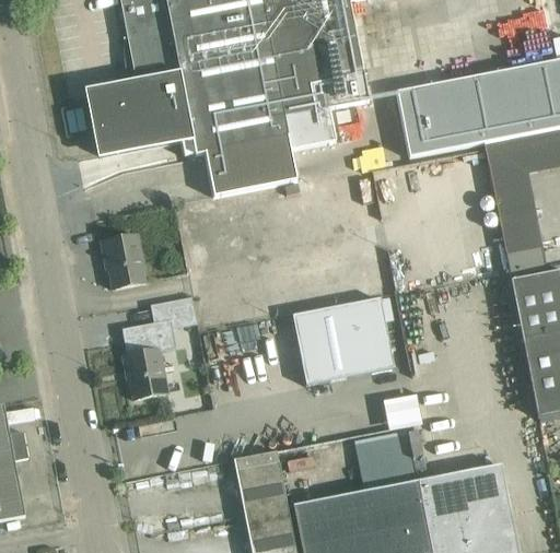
[(119,0),(127,36),(128,36),(137,80),(101,86),(103,101),(92,103),(91,103),(90,103),(98,150),(100,151),(179,136),(193,133),(193,134),(196,151),(206,149),(214,192),(296,177),(291,148),(336,139),(329,107),(369,99),(363,68),(349,0),(119,0)]
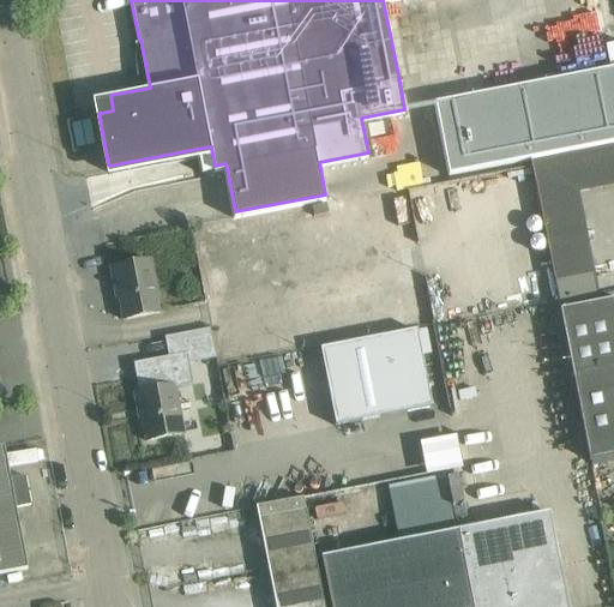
[(613,62),(434,97),(449,169),(529,154),(613,137),(613,62)]
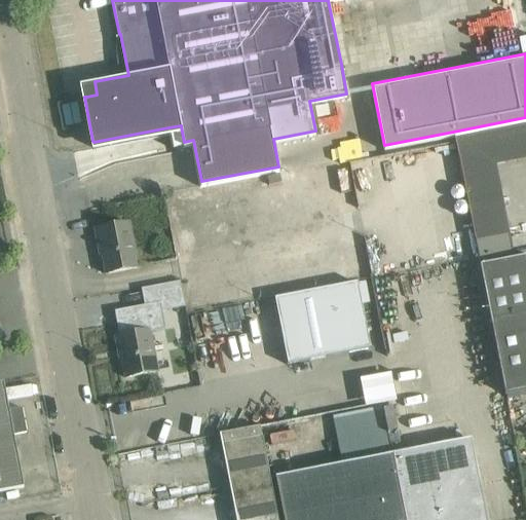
[(328,101),(315,103),(317,113),(330,111),(328,101)]
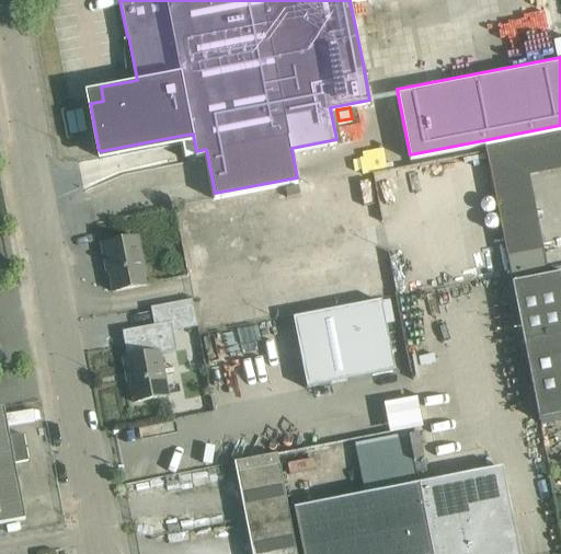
[(560,125),(483,140),(511,278),(523,335),(535,399),(538,415),(560,410),(560,267),(547,270),(527,170),(528,169),(560,162),(560,125)]
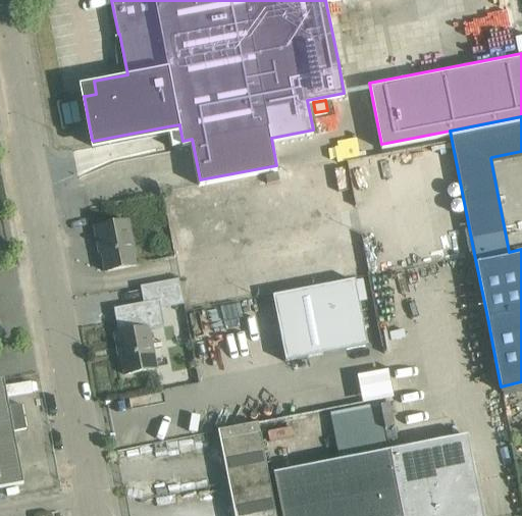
[(127,216),(94,222),(97,239),(99,239),(104,266),(137,260),(127,216)]
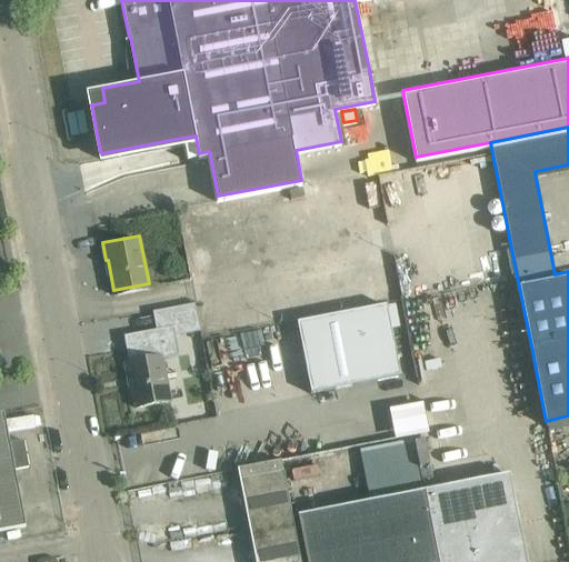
[(156,324),(123,331),(123,332),(127,331),(131,358),(125,359),(127,372),(129,372),(135,402),(170,395),(162,353),(178,350),(178,349),(175,349),(171,331),(200,327),(195,299),(179,302),(152,308),(156,324)]
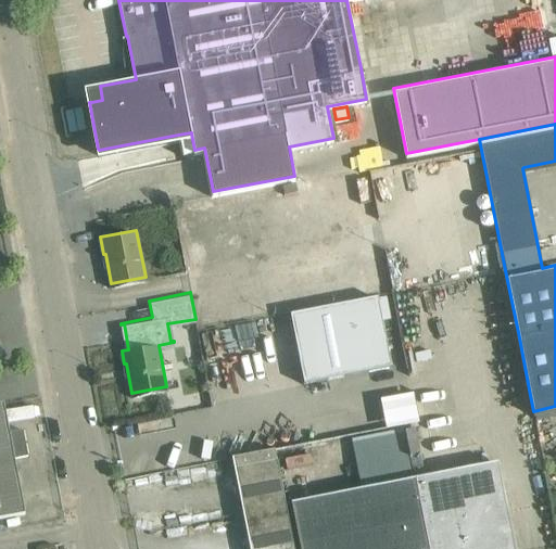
[(377,293),(290,309),(303,379),(391,362),(377,293)]
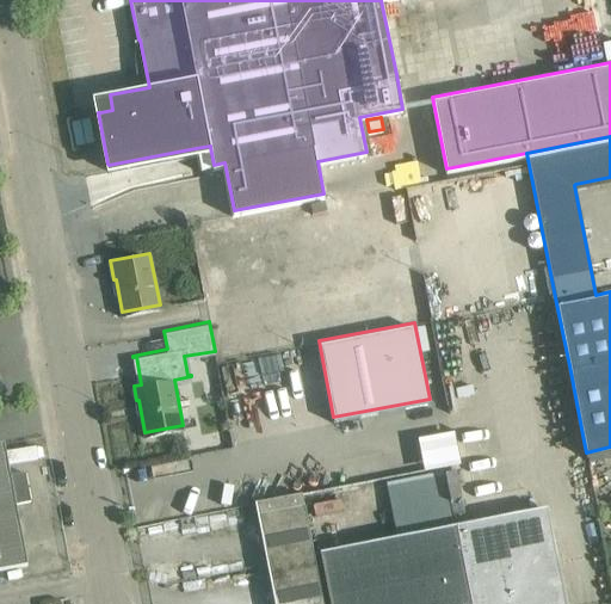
[(4,438),(0,438),(0,565),(28,560),(4,438)]
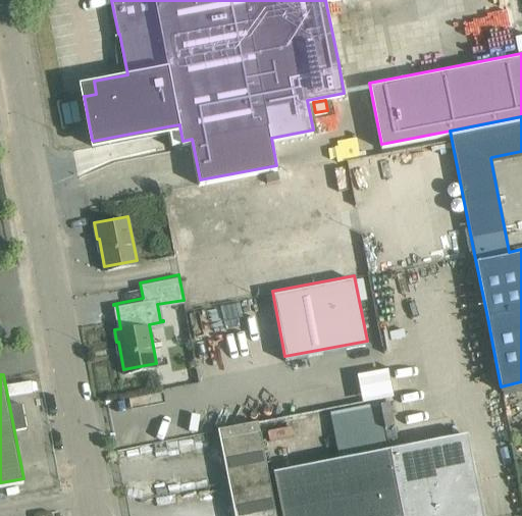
[(257,418),(217,426),(219,435),(235,515),(276,515),(267,469),(259,428),(257,418)]
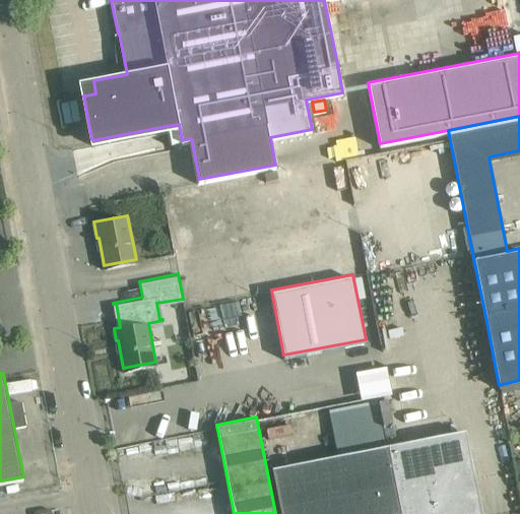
[(464,429),(386,444),(399,513),(480,513),(478,497),(470,456),(464,429)]
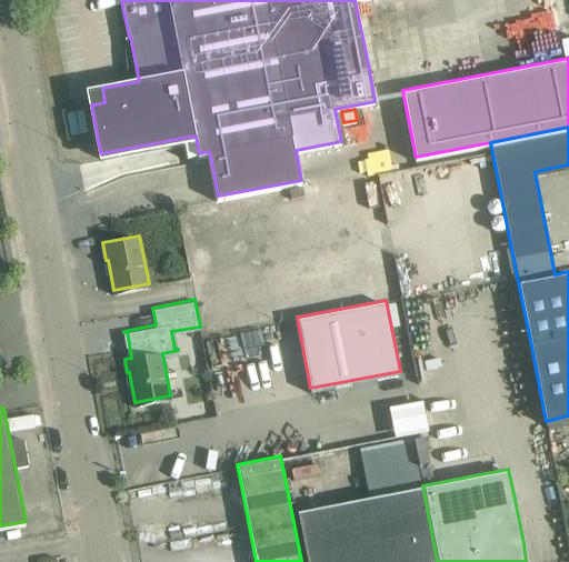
[(437,561),(422,485),(297,510),(307,561),(437,561)]
